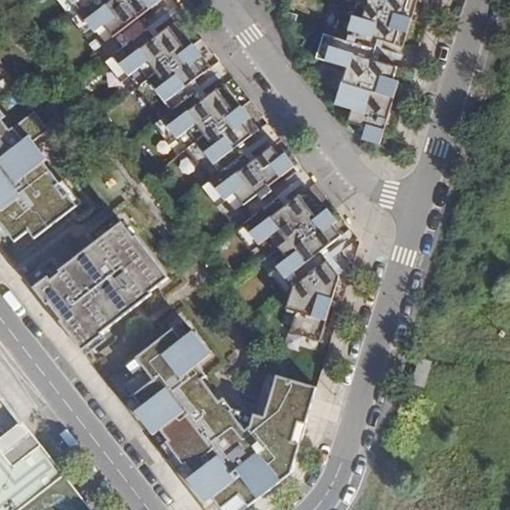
[(318,339),(337,274),(319,250),(339,234),(330,222),(335,219),(325,207),(321,210),(303,187),(283,203),(267,183),(293,163),(283,151),(278,155),(270,144),(254,156),(249,160),(236,144),(241,140),(257,127),(222,82),(206,94),(201,98),(188,81),(193,78),(209,65),(173,19),(153,36),(137,15),(156,0),(66,0),(91,32),(100,25),(118,48),(109,55),(223,199),(232,192),(250,215),(241,222),(266,254),(277,246),(286,257),(275,265),(291,286),(283,292),(287,298),(284,307),(294,310),(288,330),(318,339)]
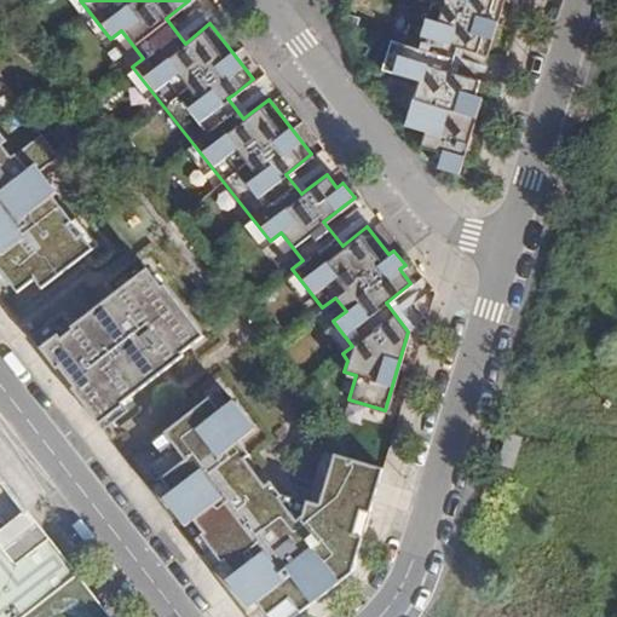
[(413,0),(402,42),(392,71),(417,80),(404,125),(424,131),(419,145),(440,151),(436,167),(457,173),(480,96),(473,94),(478,79),(448,70),(454,46),(485,55),(500,0),(413,0)]
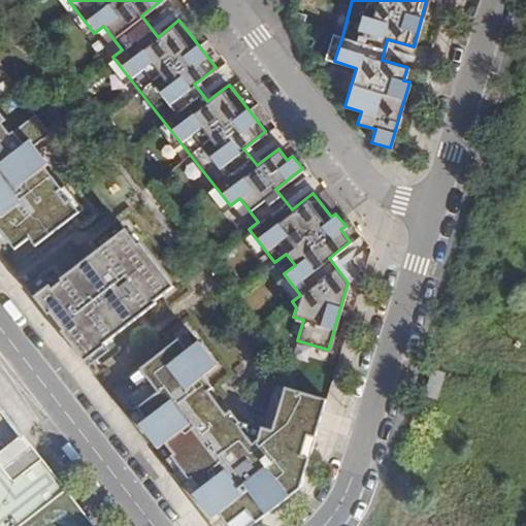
[(331,32),(324,57),(334,61),(342,36),(331,32)]
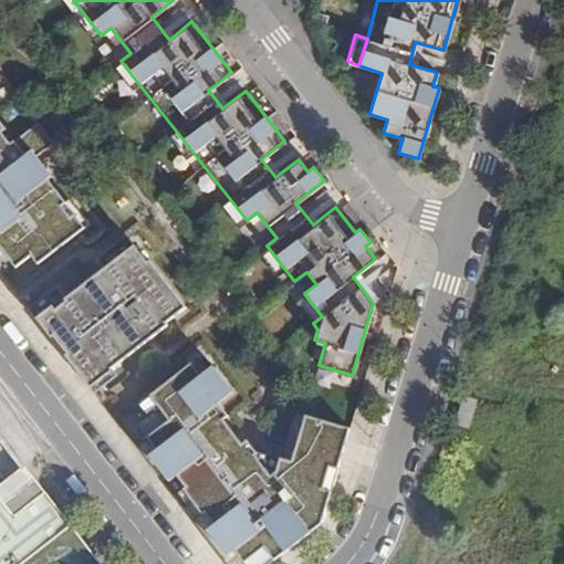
[(208,90),(222,108),(228,104),(213,86),(208,90)]
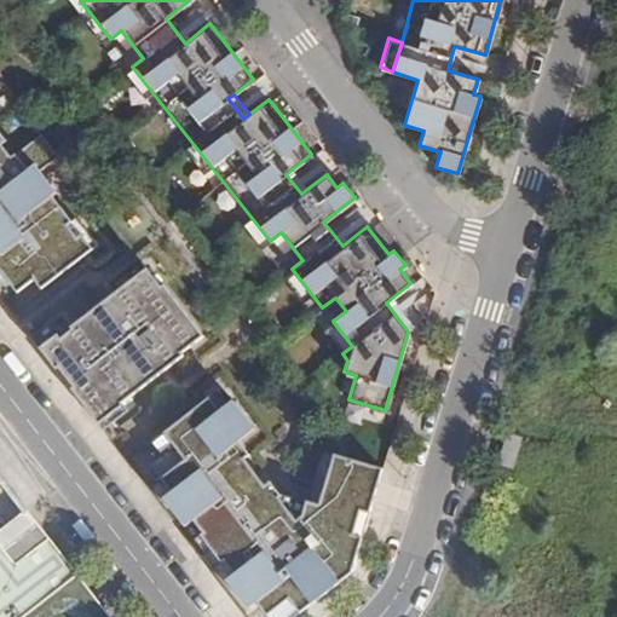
[(0,271),(15,290),(33,277),(39,287),(92,247),(80,232),(76,236),(65,223),(70,220),(51,194),(34,172),(39,168),(57,155),(40,132),(10,155),(0,143),(0,271)]
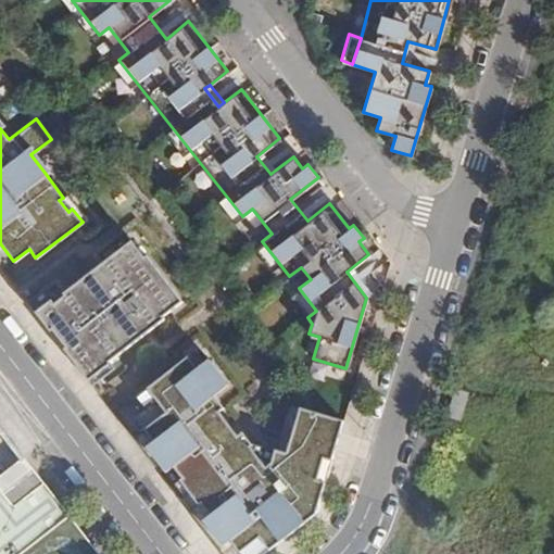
[(35,151),(30,154),(46,174),(50,171),(35,151)]
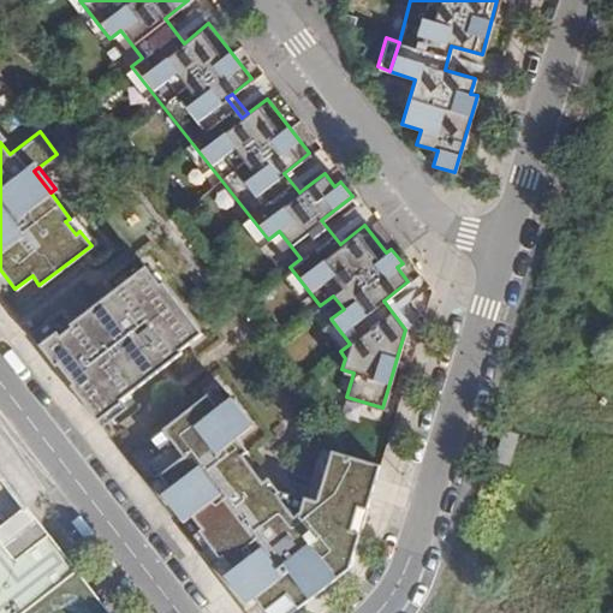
[(284,173),(299,192),(305,188),(290,168),(284,173)]
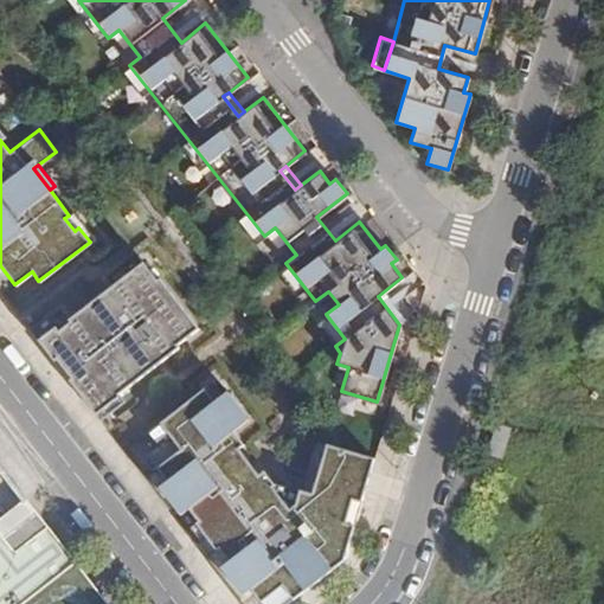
[(68,319),(70,321),(58,329),(55,326),(37,339),(53,360),(56,358),(71,377),(69,379),(95,413),(120,394),(119,393),(178,346),(177,344),(198,327),(159,277),(156,278),(142,261),(68,319)]
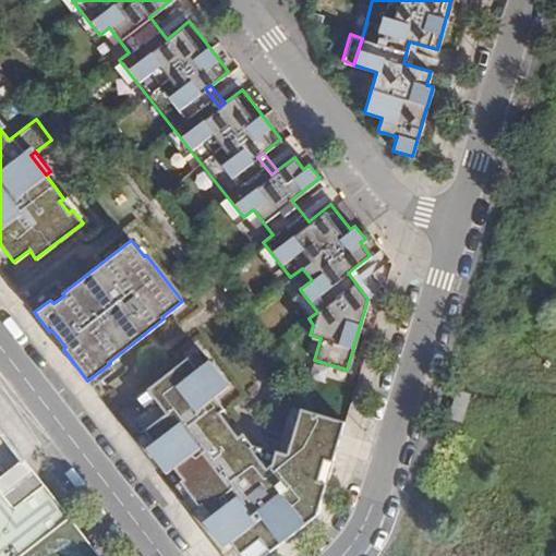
[(300,289),(291,297),(309,318),(317,312),(300,289)]
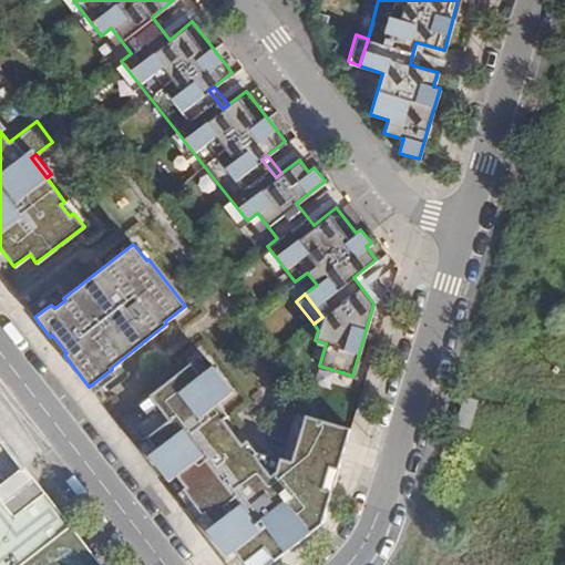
[(349,428),(297,412),(279,458),(267,466),(255,452),(245,440),(242,442),(223,419),(227,414),(217,402),(232,390),(212,365),(206,369),(197,357),(137,402),(147,415),(136,424),(155,449),(147,454),(167,481),(175,474),(185,486),(173,495),(184,509),(187,505),(196,517),(193,520),(227,564),(266,564),(320,523),(349,428)]
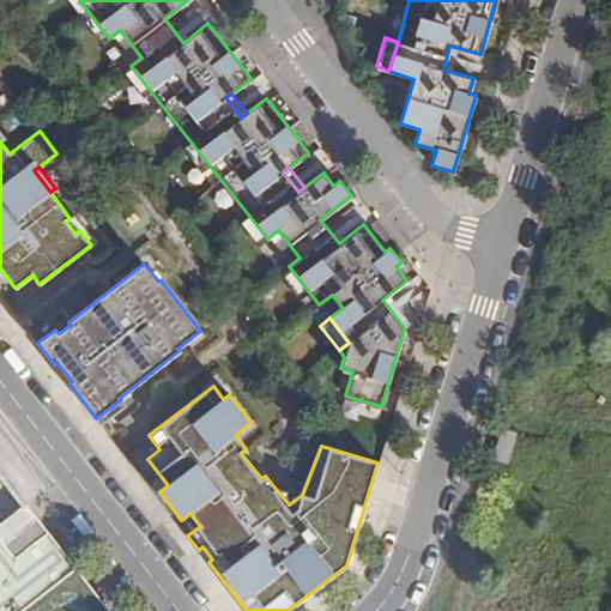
[(289,504),(302,495),(279,487),(276,489),(289,504)]
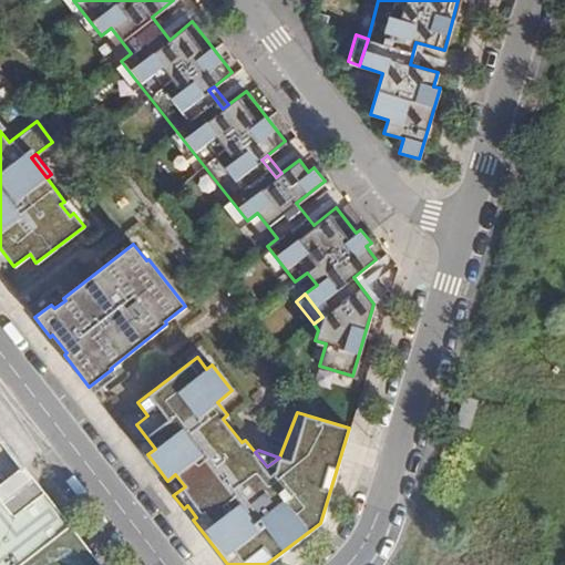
[(13,510),(0,493),(0,564),(102,564),(42,488),(13,510)]
